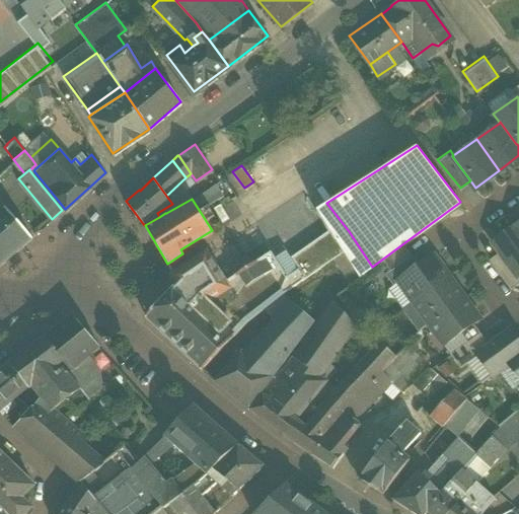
[(0,263),(31,236),(1,201),(0,201),(0,263)]
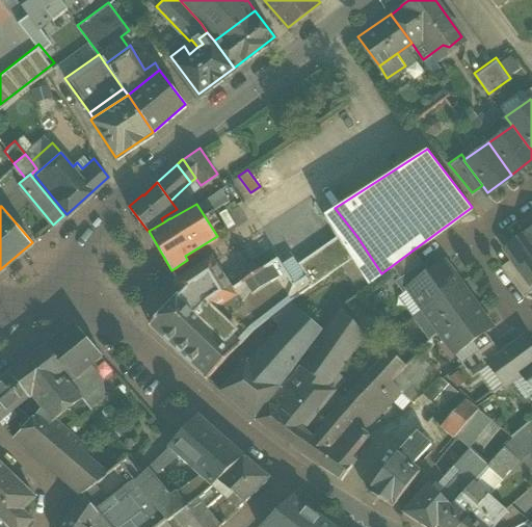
[(357,237),(335,208),(324,214),(337,235),(338,235),(343,242),(357,237)]
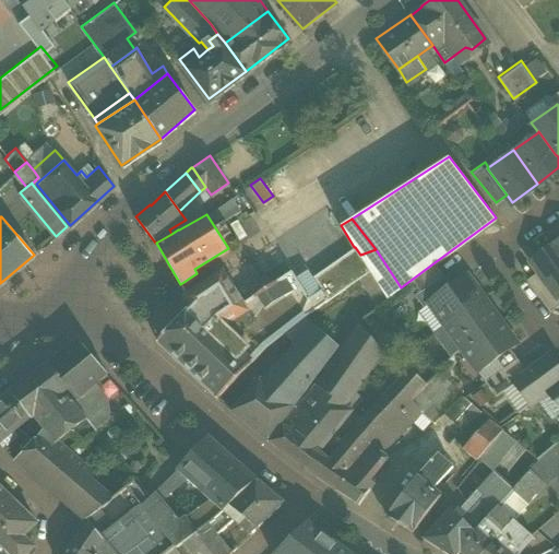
[(558,249),(554,242),(532,258),(539,269),(558,295),(558,294),(558,249)]
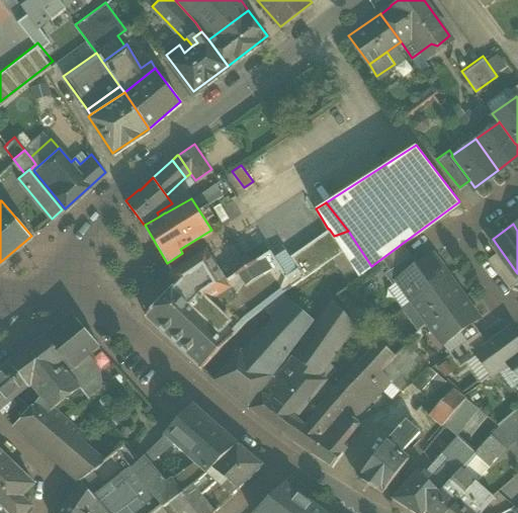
[(283,260),(269,270),(282,290),(342,249),(334,236),(329,229),(328,229),(283,260)]
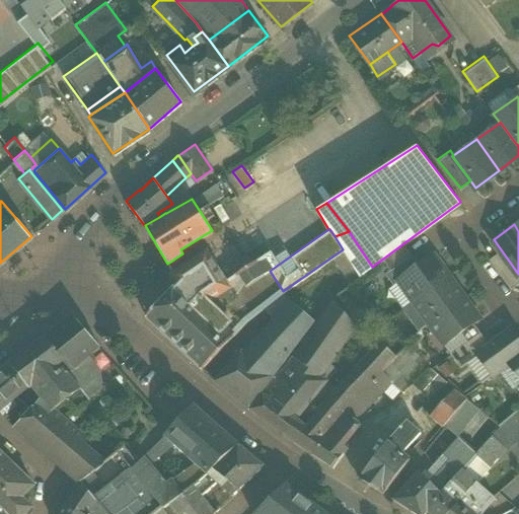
[(372,267),(349,231),(335,236),(343,249),(344,251),(360,275),(370,267),(371,268),(372,267)]
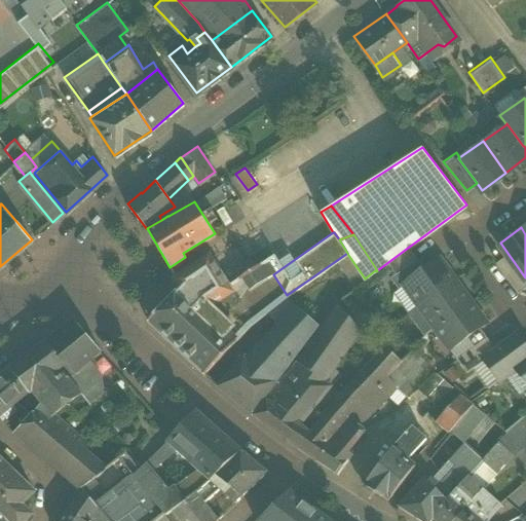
[(270,238),(256,249),(270,268),(269,268),(273,274),(288,264),(270,238)]
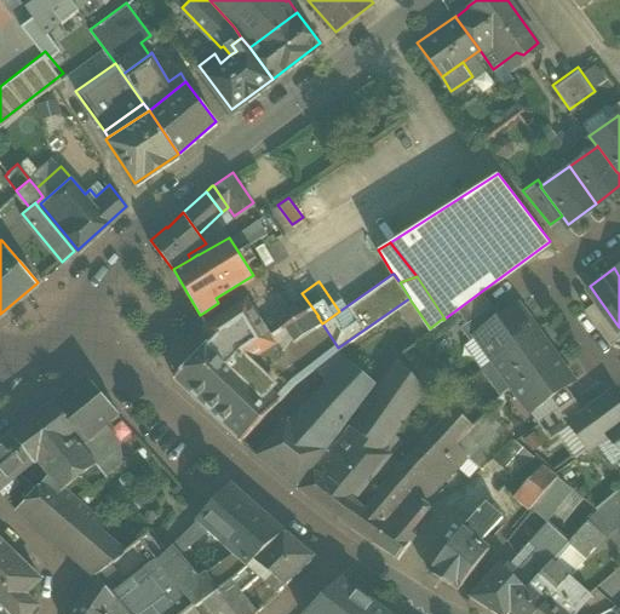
[(482,291),(458,309),(465,321),(466,321),(492,303),(482,291)]
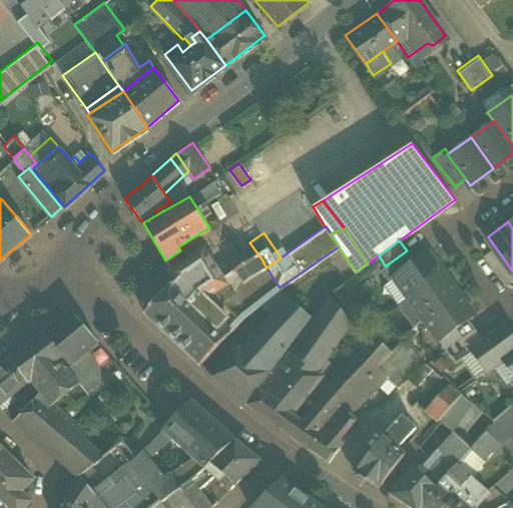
[(223,241),(203,256),(213,271),(233,258),(230,252),(223,241)]
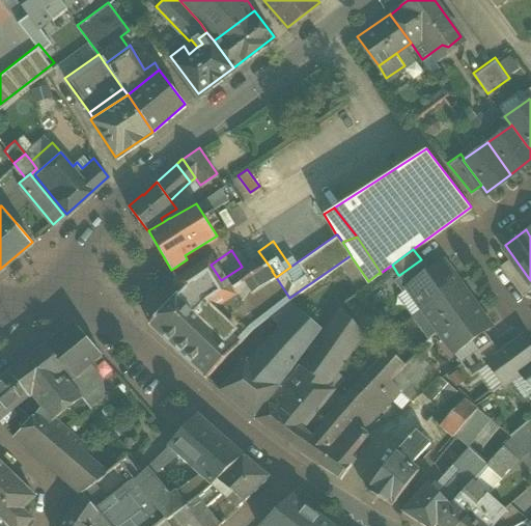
[(530,279),(530,280),(512,255),(501,264),(522,294),(530,287),(530,279)]
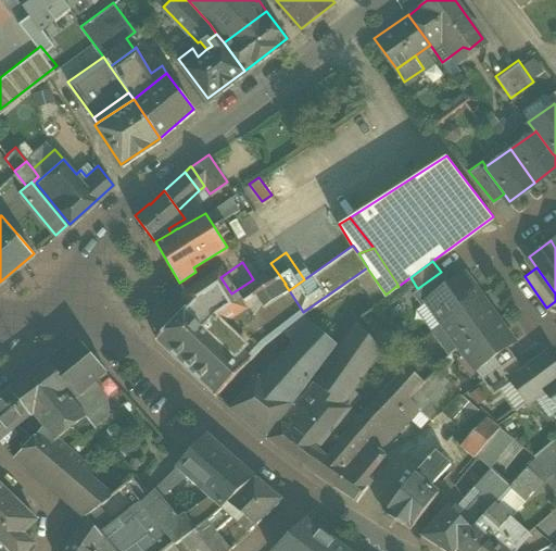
[(253,279),(231,293),(220,277),(216,279),(214,275),(186,293),(190,301),(190,302),(209,318),(213,314),(244,293),(264,280),(257,270),(250,274),(253,279)]
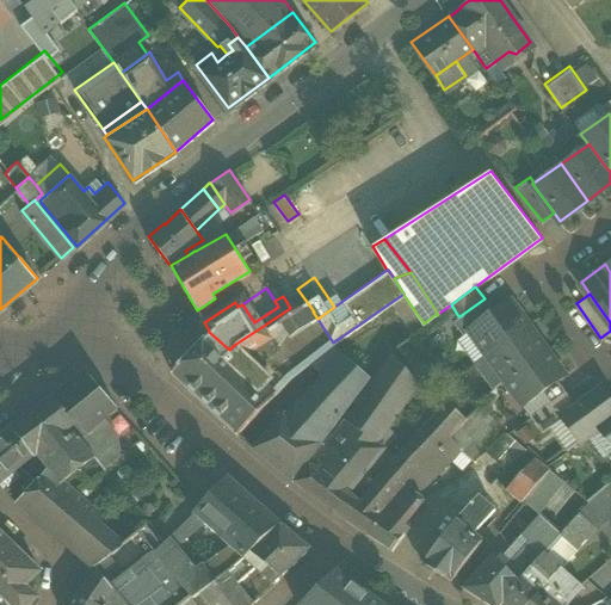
[(493,310),(467,328),(468,329),(486,353),(528,322),(510,297),(493,310)]
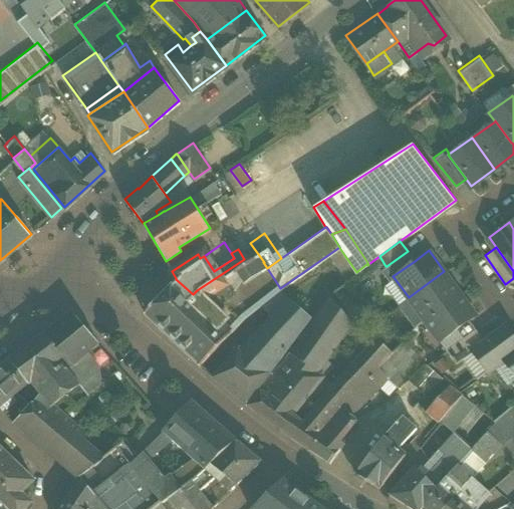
[(408,251),(387,266),(386,266),(380,269),(389,280),(394,277),(393,276),(415,261),(408,251)]
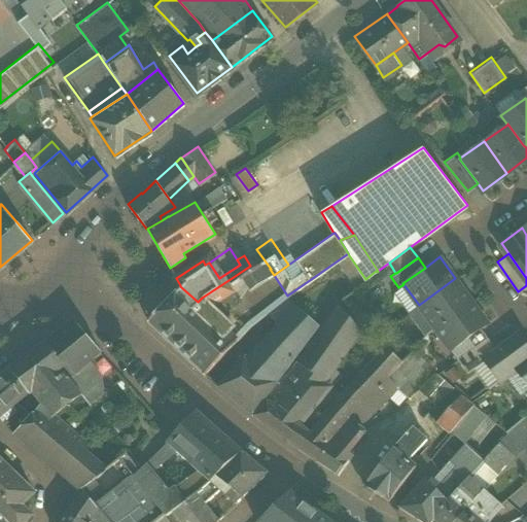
[(240,290),(219,305),(211,314),(237,339),(250,325),(287,297),(287,296),(274,275),(270,269),(240,290)]
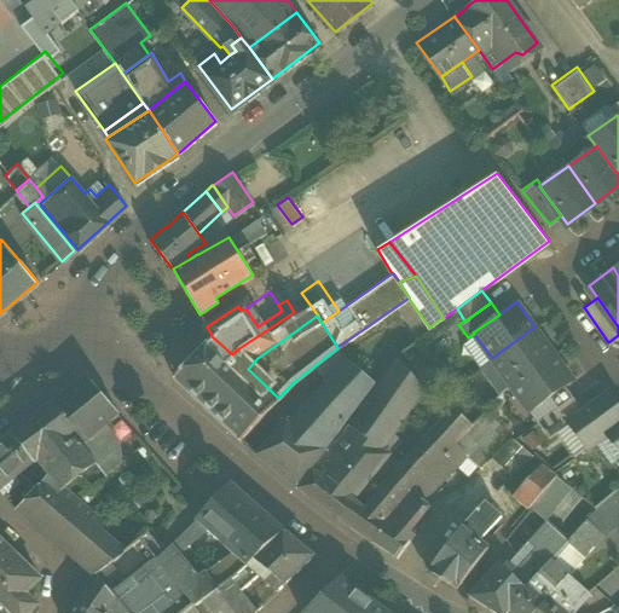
[(258,358),(282,341),(272,327),(237,350),(232,354),(248,369),(258,358)]
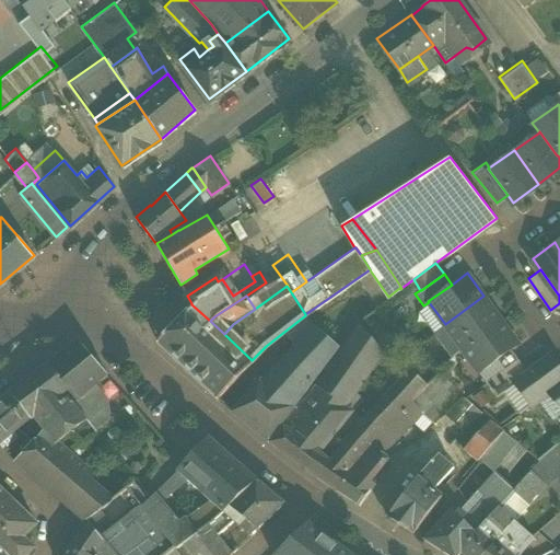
[(445,324),(434,332),(451,355),(462,347),(501,319),(483,296),(445,324)]
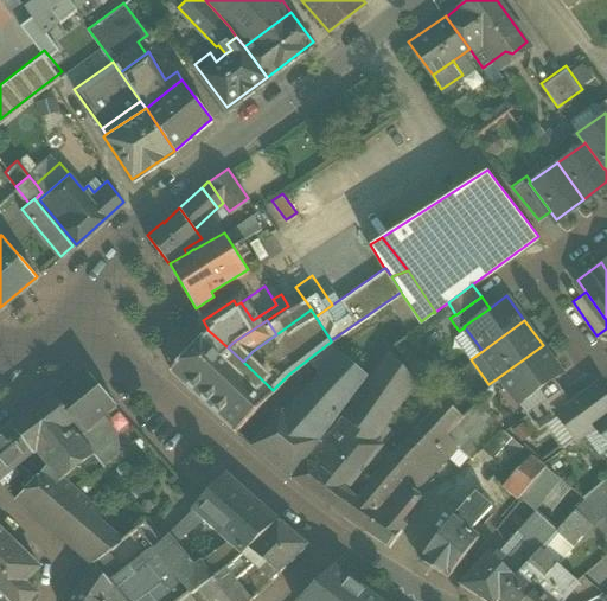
[(228,347),(208,330),(170,368),(236,429),(273,390),(243,362),(228,347)]
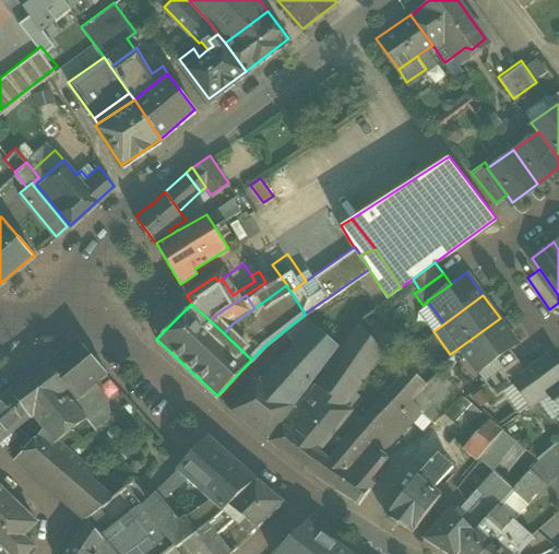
[(500,318),(461,346),(477,369),(509,346),(516,341),(500,318)]
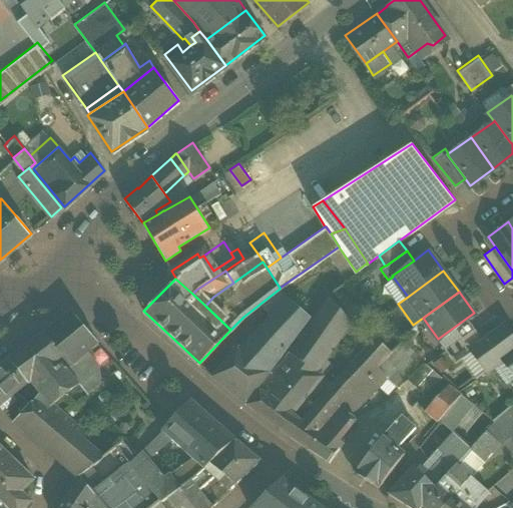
[(329,295),(290,350),(317,370),(351,321),(329,295)]
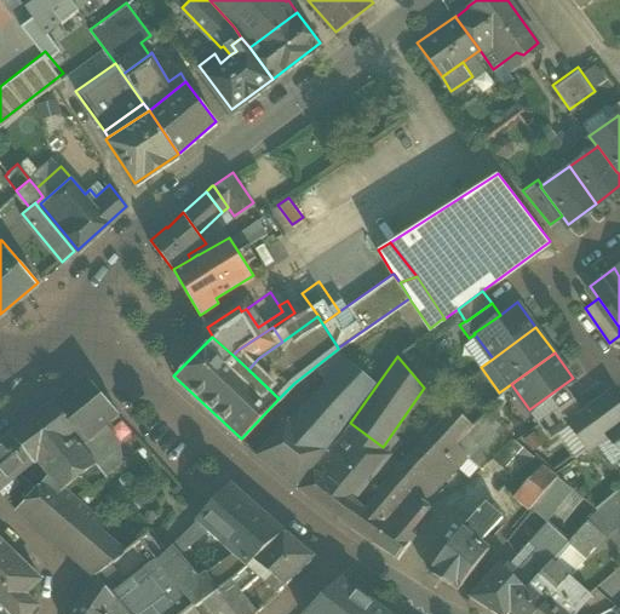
[(374,382),(348,359),(302,408),(336,435),(374,382)]
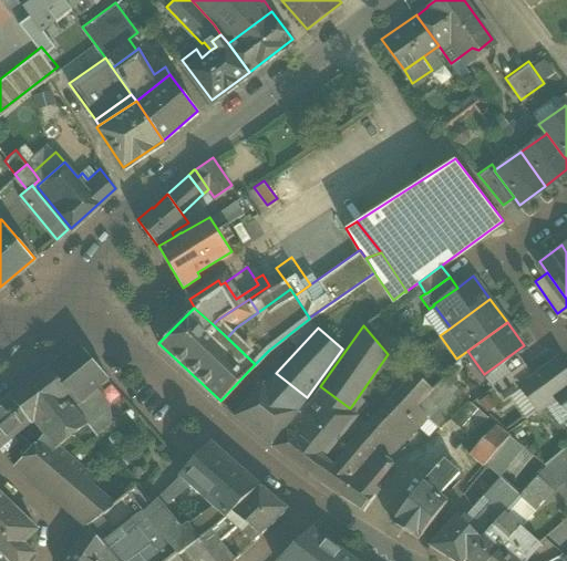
[(78,343),(47,365),(69,392),(69,393),(78,404),(96,386),(109,376),(78,343)]
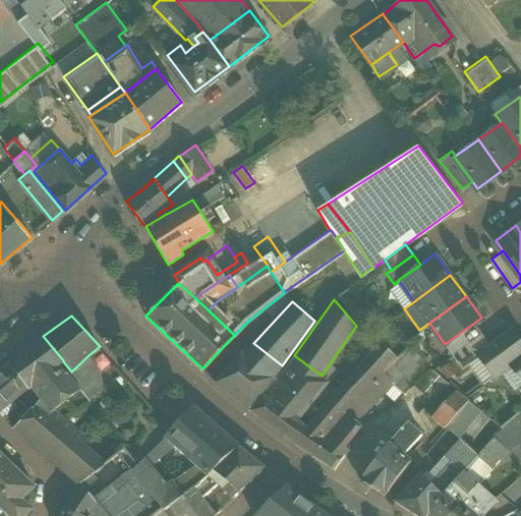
[(474,323),(445,344),(452,354),(481,333),(474,323)]
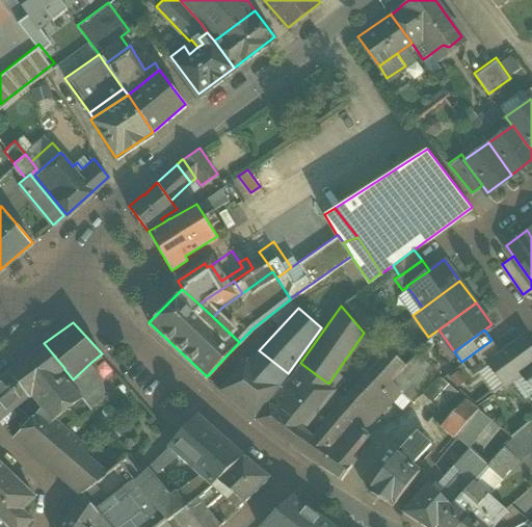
[(501,351),(487,361),(488,362),(504,383),(521,370),(520,370),(531,361),(531,347),(524,335),(501,351)]
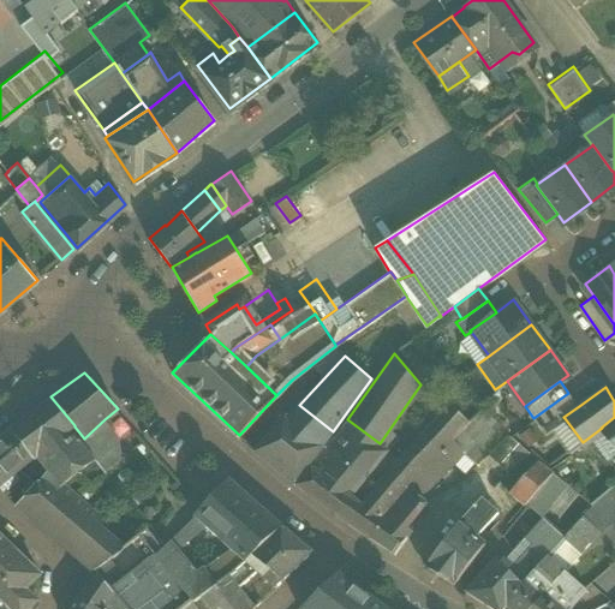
[(568,393),(533,418),(544,433),(565,418),(563,417),(579,406),(568,393)]
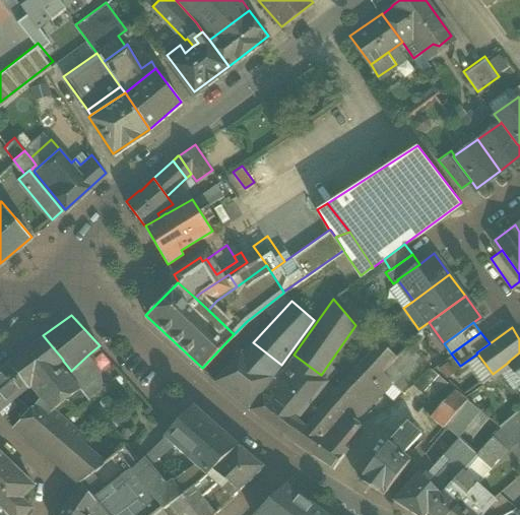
[(43,335),(9,362),(29,386),(31,385),(40,397),(51,410),(54,408),(67,397),(80,387),(68,373),(60,363),(63,361),(63,360),(43,335)]
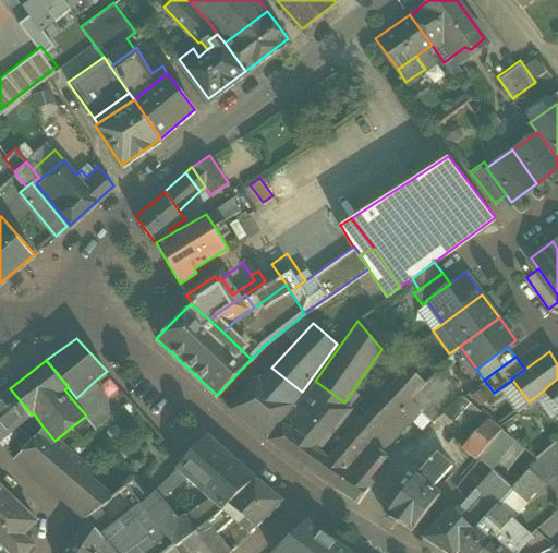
[(408,365),(328,455),(318,448),(304,466),(316,475),(335,487),(347,471),(346,470),(358,453),(367,441),(391,415),(393,416),(409,399),(425,382),(408,365)]
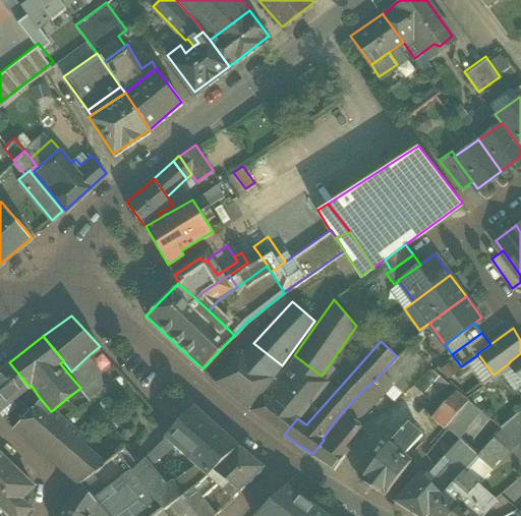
[(253,343),(244,352),(241,349),(215,381),(248,407),(282,365),(253,343)]
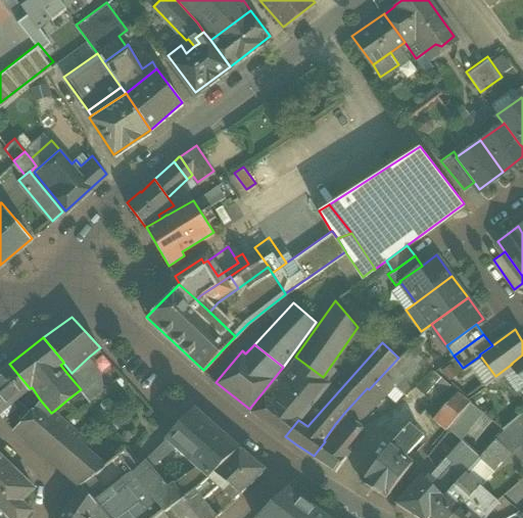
[(431,367),(410,346),(400,355),(400,356),(398,358),(383,374),(394,384),(406,393),(431,367)]
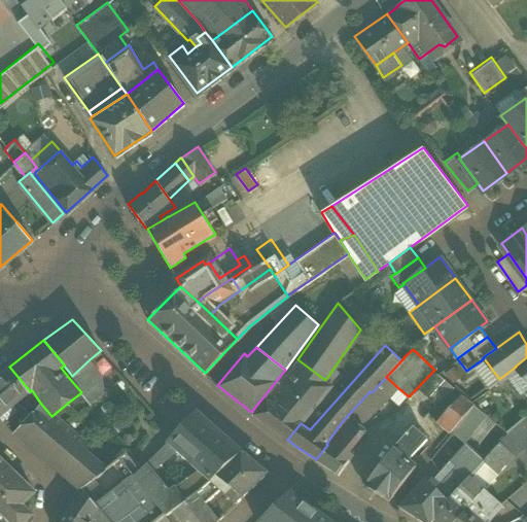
[(526,357),(515,367),(516,367),(526,382),(526,357)]
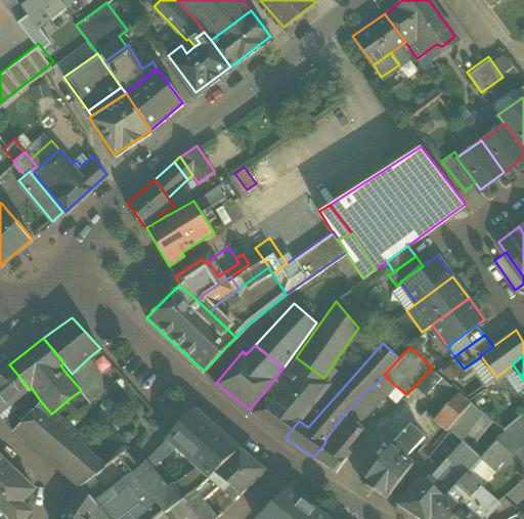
[(72,374),(69,376),(81,390),(89,401),(103,390),(100,371),(89,357),(72,374)]
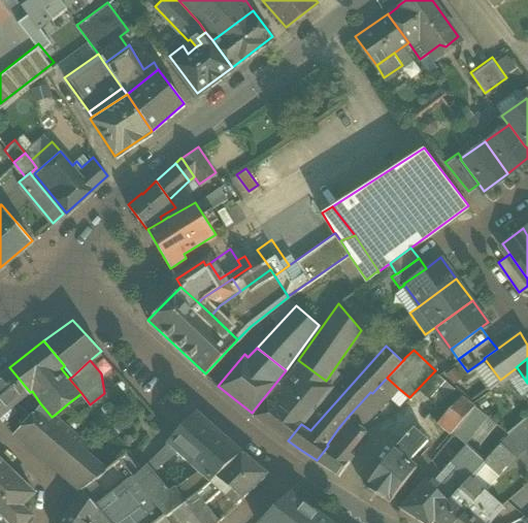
[(326,381),(298,360),(254,415),(288,440),(301,424),(331,385),(326,381)]
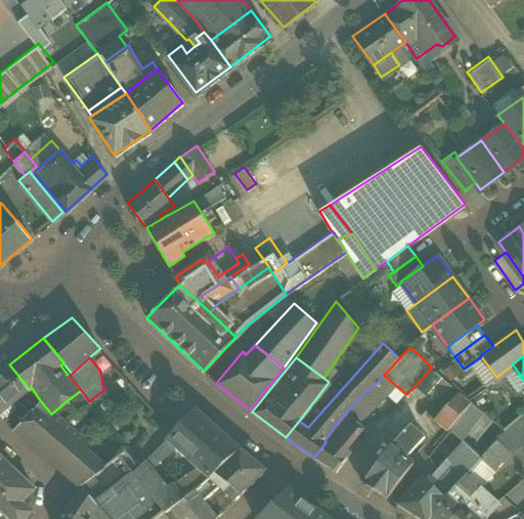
[(9,364),(0,372),(0,413),(28,389),(29,390),(30,389),(9,364)]
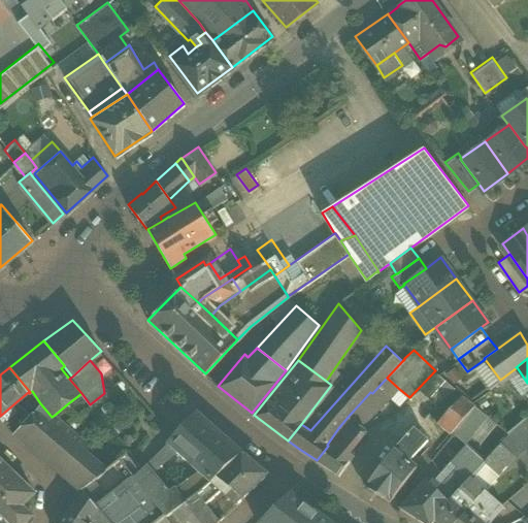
[(435,370),(419,389),(437,405),(454,387),(435,370)]
